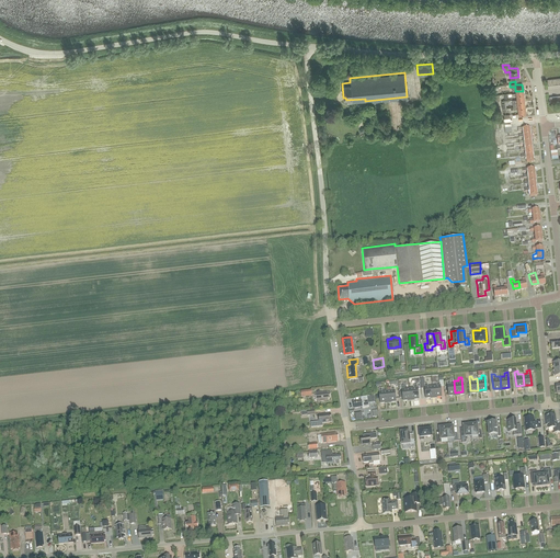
[(455,393),(454,380),(449,382),(449,378),(446,378),(447,394),(455,393)]
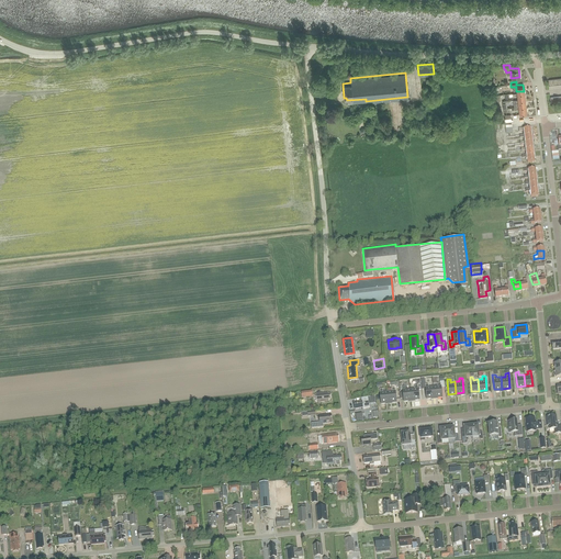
[(401,384),(401,380),(397,381),(399,388),(401,388),(403,399),(411,398),(410,387),(404,387),(404,383),(401,384)]
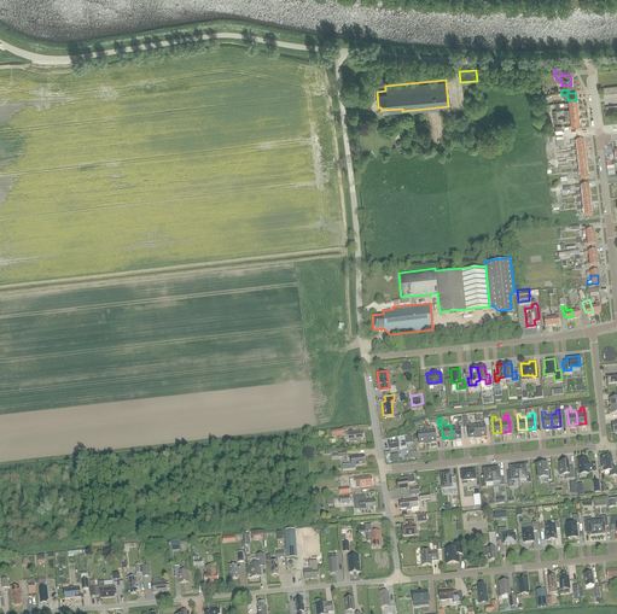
[(475,422),(476,434),(485,433),(483,417),(479,417),(481,421),(475,422)]
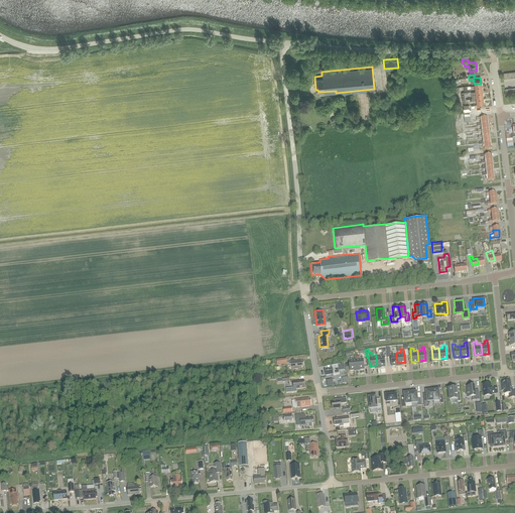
[(397,363),(396,353),(392,353),(392,350),(389,351),(390,364),(397,363)]
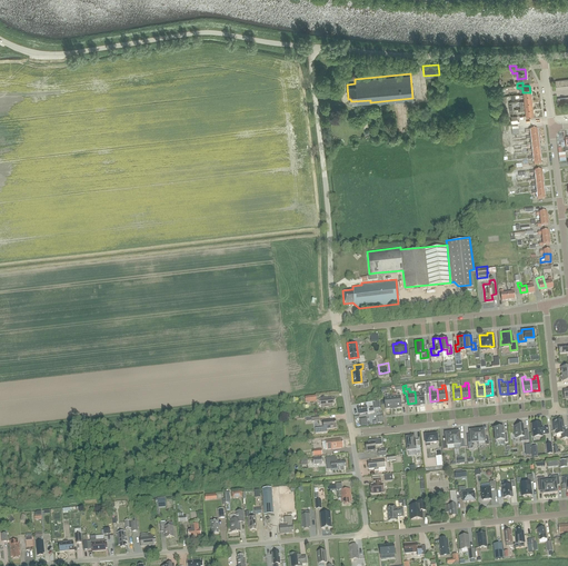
[(415,391),(416,403),(424,403),(421,387),(418,388),(419,390),(415,391)]
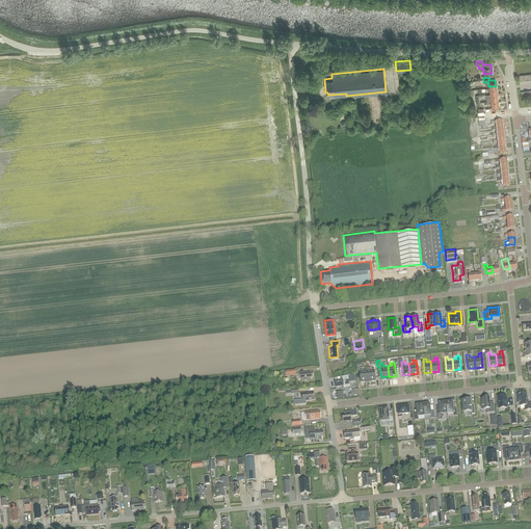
[(367,379),(371,378),(374,378),(373,364),(370,365),(370,368),(366,368),(367,379)]
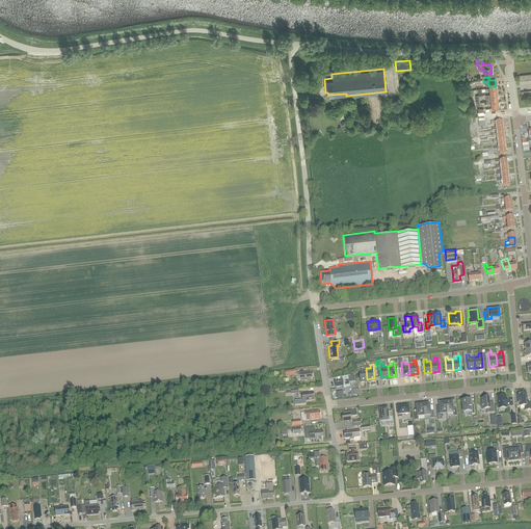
[(362,368),(361,366),(357,366),(360,379),(367,379),(366,368),(362,368)]
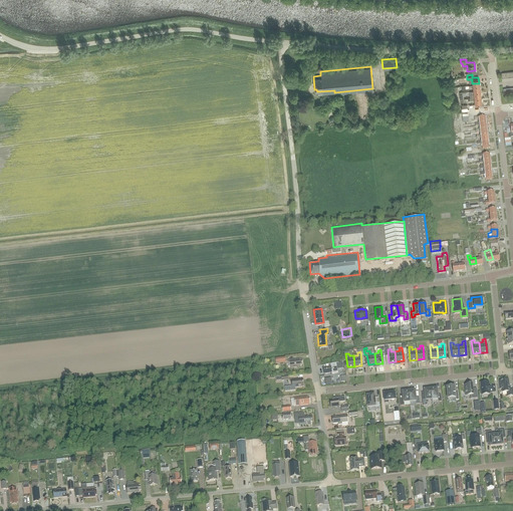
[(300,361),(301,361),(301,357),(299,357),(299,355),(288,357),(288,364),(300,363),(300,361)]
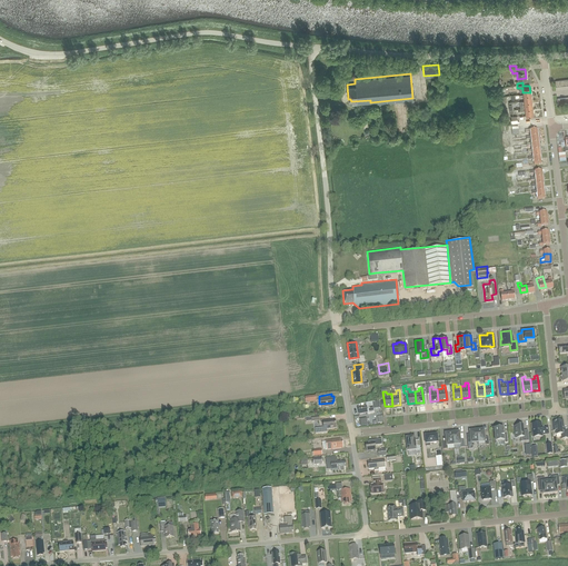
[(358,411),(366,410),(366,411),(372,410),(371,399),(365,400),(365,404),(357,405),(358,411)]
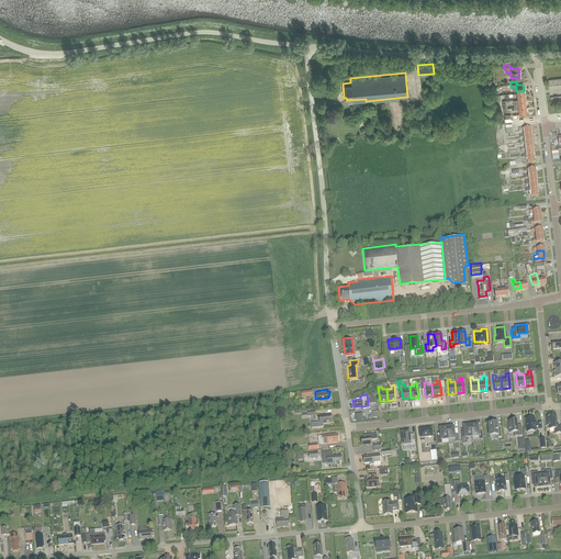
[(329,412),(317,414),(318,420),(310,421),(311,426),(322,425),(322,422),(331,421),(329,412)]
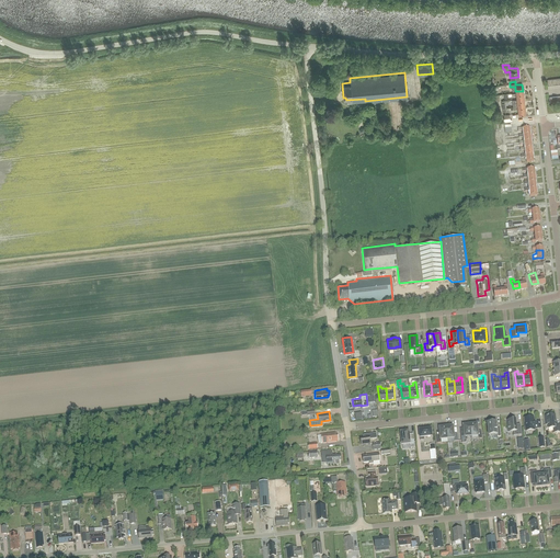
[(553,412),(544,413),(545,422),(547,422),(547,426),(552,425),(552,430),(559,430),(558,422),(555,422),(553,412)]
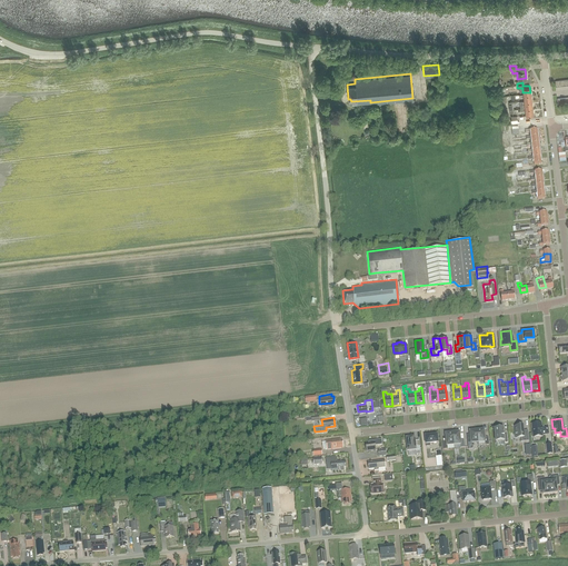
[(540,424),(539,420),(530,421),(532,435),(541,434),(540,432),(547,432),(546,424),(540,424)]
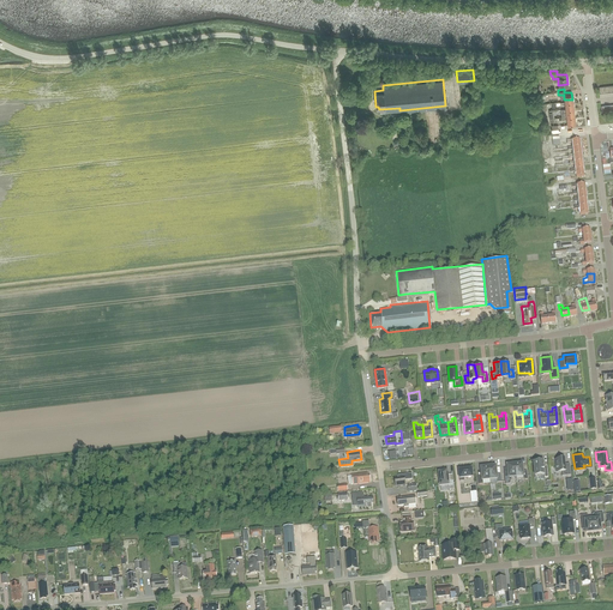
[(564,464),(563,456),(563,454),(557,456),(558,457),(554,457),(556,470),(560,469),(560,473),(569,472),(569,463),(564,464)]
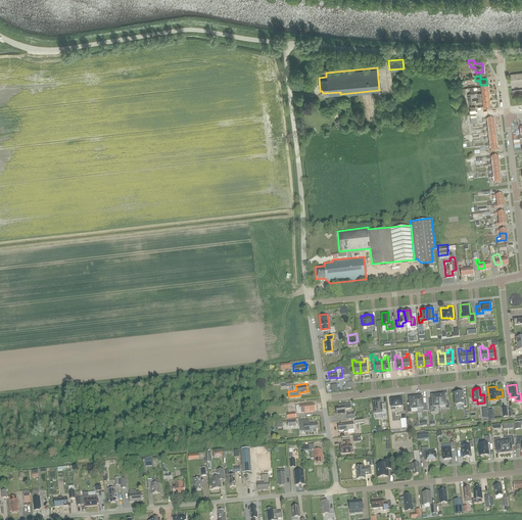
[(462,395),(462,390),(461,390),(453,391),(455,403),(462,402),(463,403),(463,404),(463,405),(466,405),(466,399),(465,397),(462,398),(462,395)]
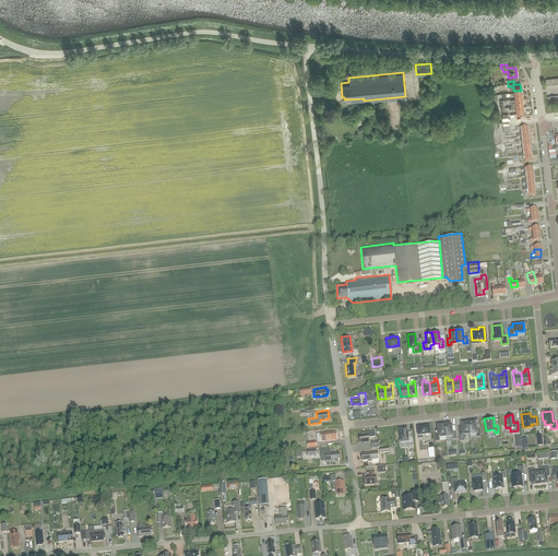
[(475,427),(474,420),(467,421),(469,432),(469,435),(475,434),(475,435),(479,434),(478,427),(475,427)]
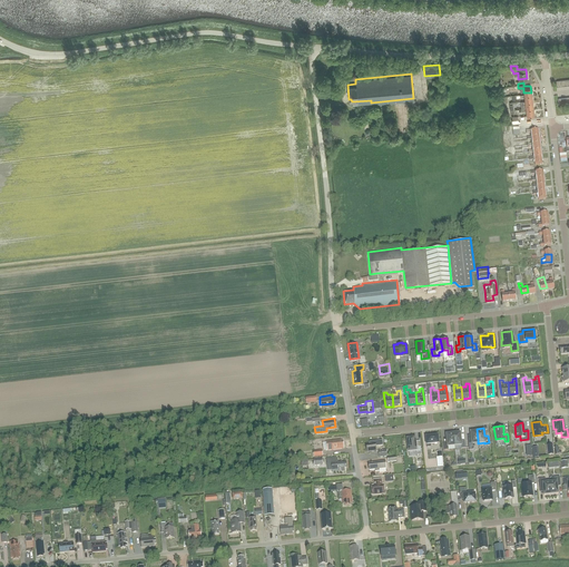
[(468,447),(469,447),(472,447),(473,441),(478,440),(477,429),(470,429),(470,437),(467,437),(468,447)]
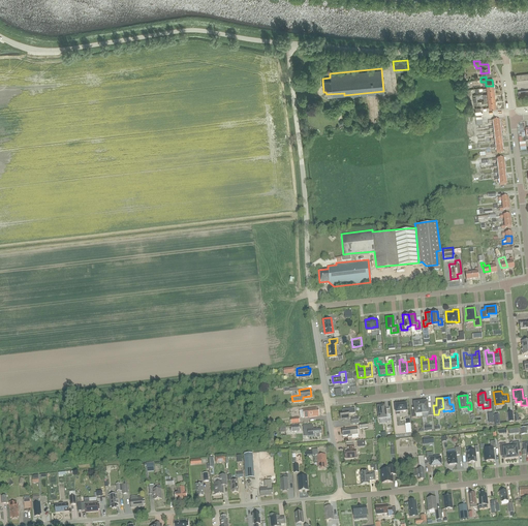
[(427,406),(426,399),(420,400),(421,410),(427,410),(427,413),(431,412),(430,406),(427,406)]
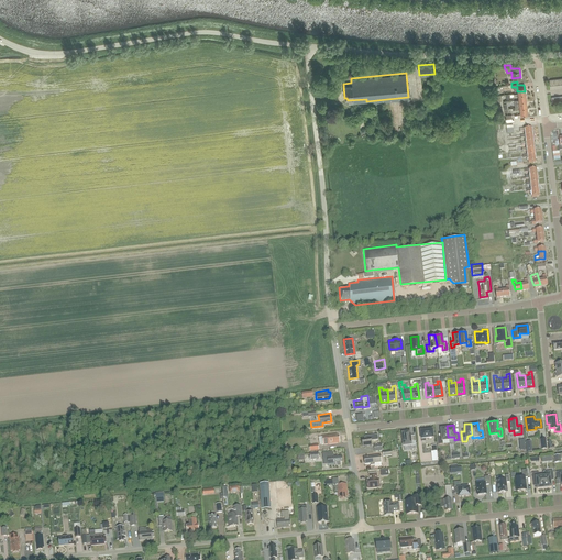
[(438,441),(442,441),(441,438),(448,437),(447,426),(440,427),(441,434),(437,435),(438,441)]
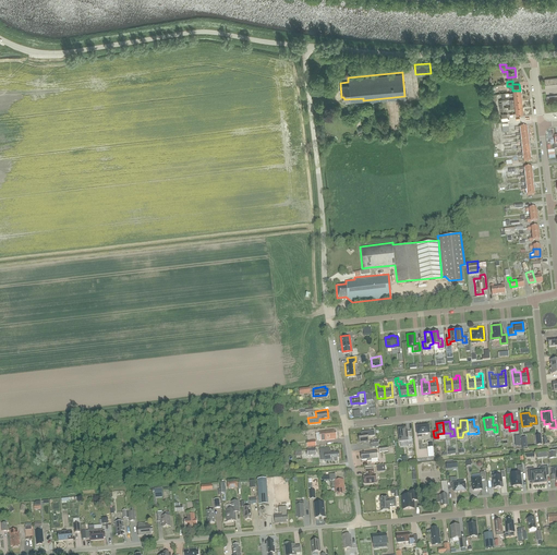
[(416,435),(421,435),(421,432),(428,431),(427,423),(415,425),(416,435)]
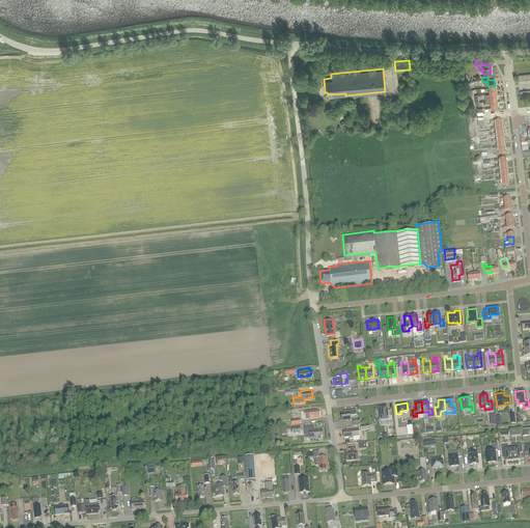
[(387,414),(386,406),(378,406),(379,418),(387,417),(387,421),(391,420),(391,414),(387,414)]
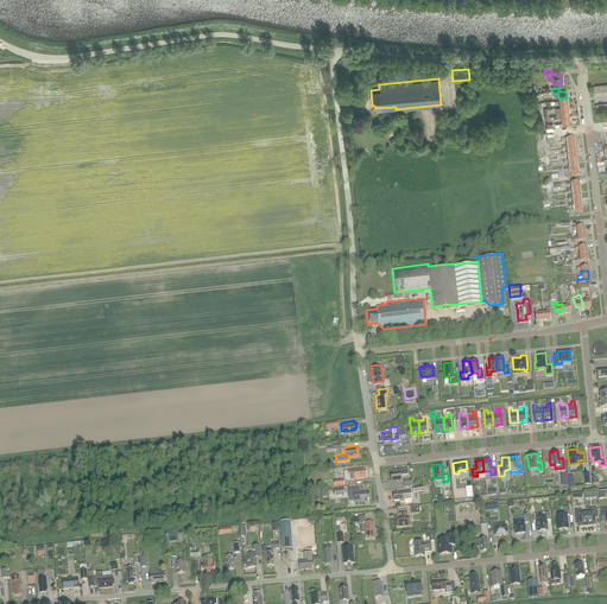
[(365,466),(362,468),(362,465),(347,468),(348,476),(364,475),(364,472),(365,472),(365,466)]
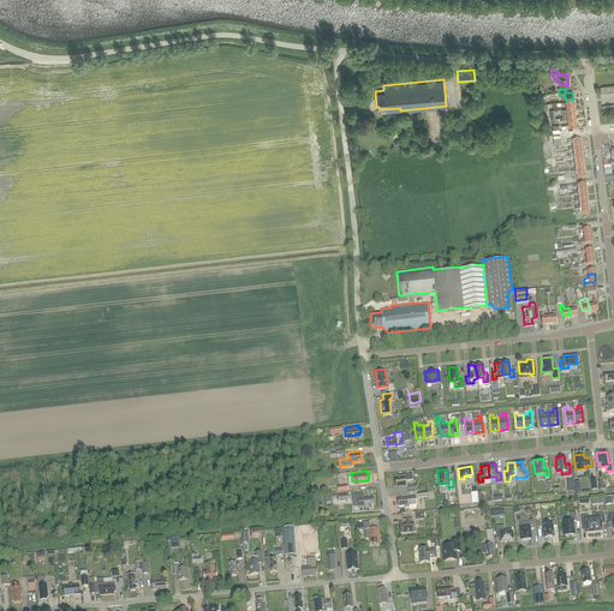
[(404,477),(412,477),(412,472),(397,474),(397,477),(393,477),(394,484),(405,483),(404,477)]
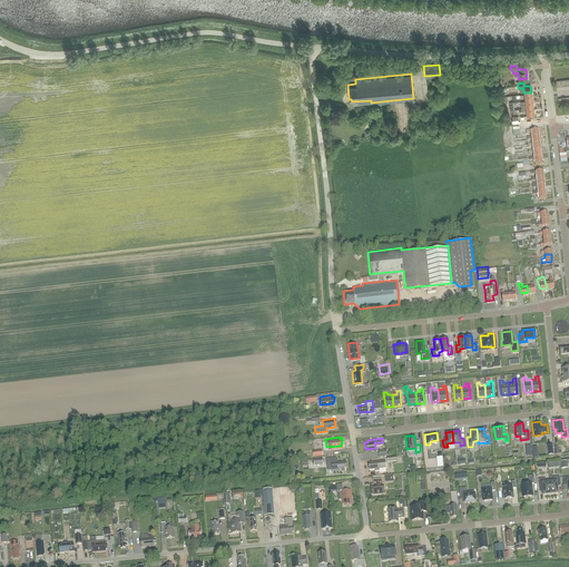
[(336,455),(325,456),(326,461),(330,461),(331,467),(331,469),(339,468),(339,469),(343,469),(343,465),(345,465),(345,459),(340,460),(340,459),(336,459),(336,455)]
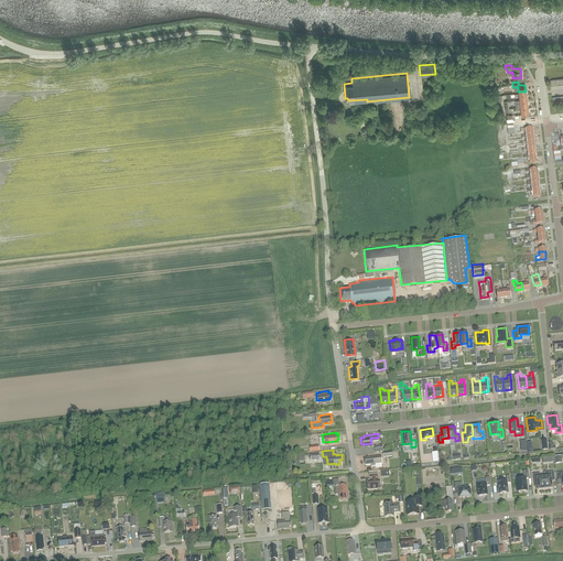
[(365,463),(370,462),(370,464),(374,463),(374,462),(380,461),(380,454),(364,455),(365,463)]
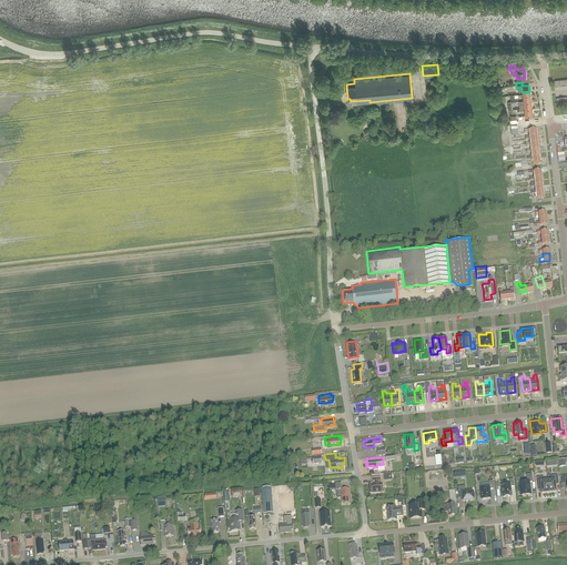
[(518,478),(520,493),(529,492),(528,480),(532,478),(530,471),(525,472),(526,478),(519,478),(518,478)]
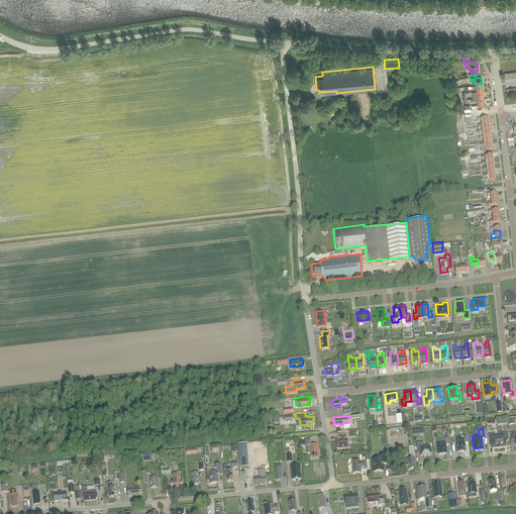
[(497,433),(499,445),(505,444),(504,437),(507,437),(506,429),(500,430),(501,433),(497,433)]
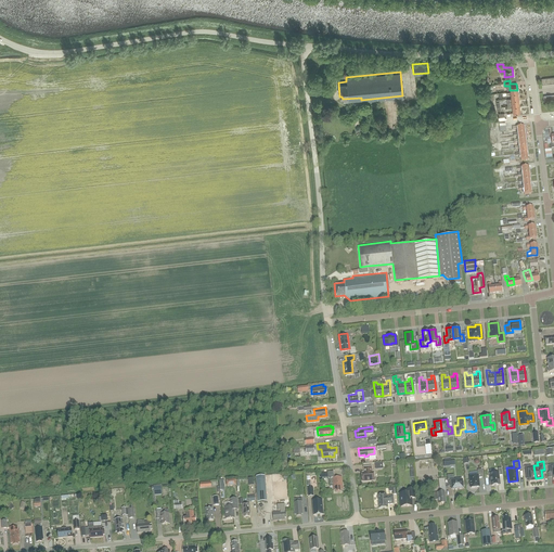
[(533,465),(530,466),(530,463),(524,463),(525,472),(528,472),(528,479),(536,478),(533,465)]
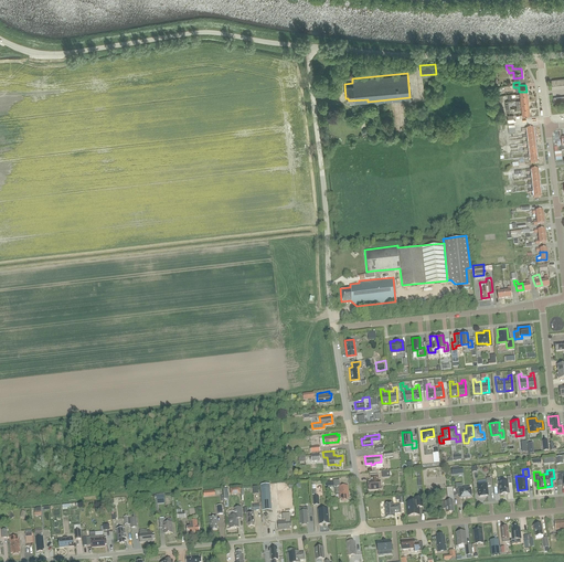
[(376,478),(376,473),(369,474),(370,479),(368,479),(368,487),(380,487),(379,478),(376,478)]
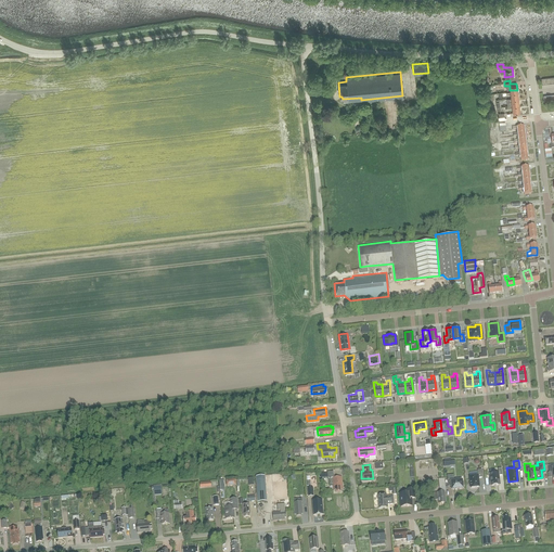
[(489,483),(499,483),(498,473),(502,472),(501,465),(497,465),(498,470),(488,471),(489,483)]
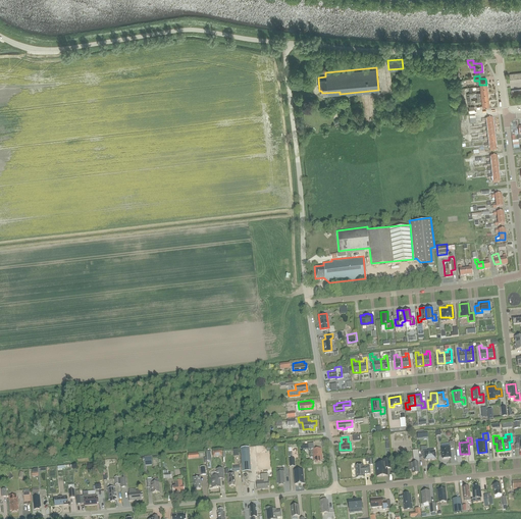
[(440,446),(441,456),(450,455),(449,447),(453,447),(452,438),(448,439),(449,445),(440,446)]
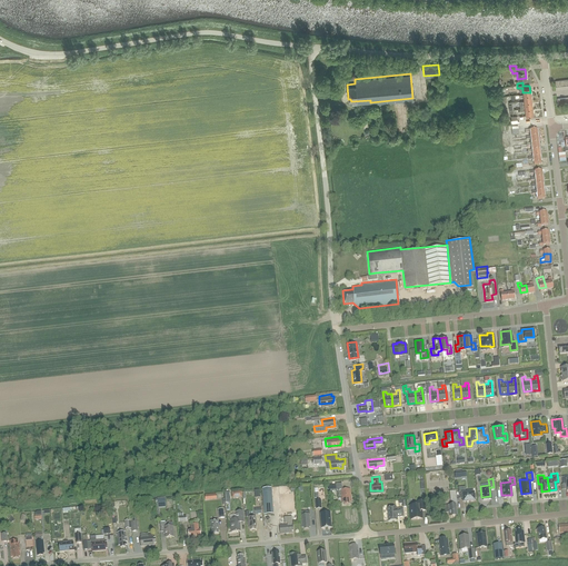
[(335,484),(335,487),(339,487),(340,500),(342,499),(342,502),(348,502),(348,499),(350,499),(349,486),(341,486),(340,480),(327,482),(327,484),(335,484)]
